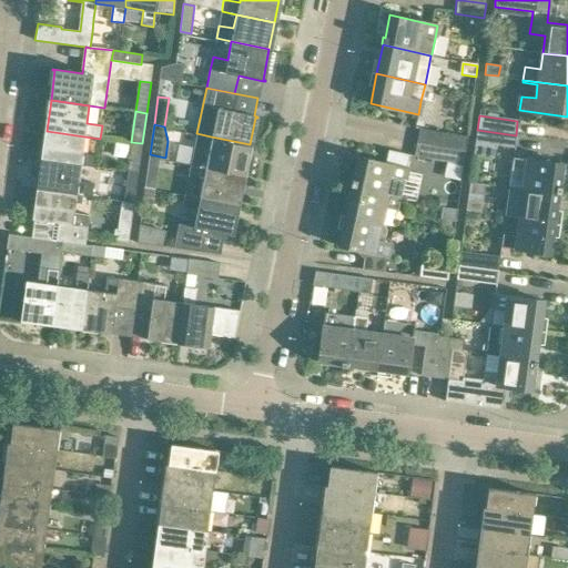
[(419,130),(416,143),(437,148),(465,152),(467,138),(438,133),(419,130)]
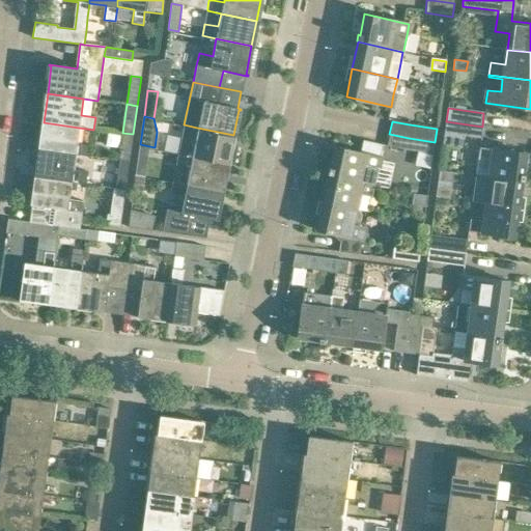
[(446,121),(444,135),(480,140),(482,127),(446,121)]
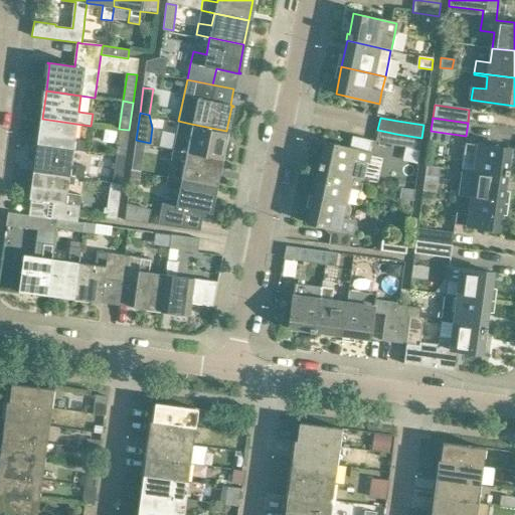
[(76,124),(42,119),(38,145),(73,150),(87,152),(89,142),(74,140),(76,124)]
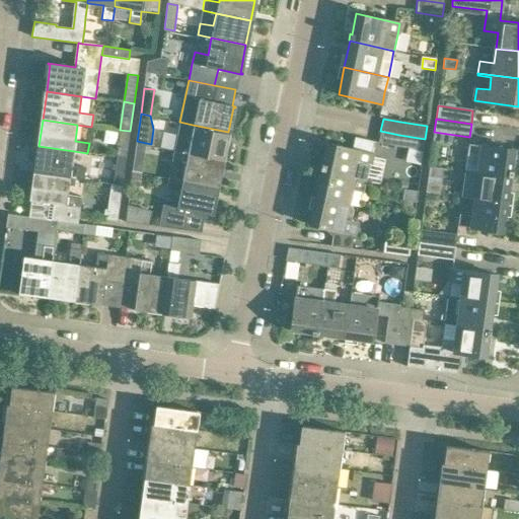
[(176,134),(173,149),(188,152),(222,159),(228,132),(193,125),(179,122),(176,134)]
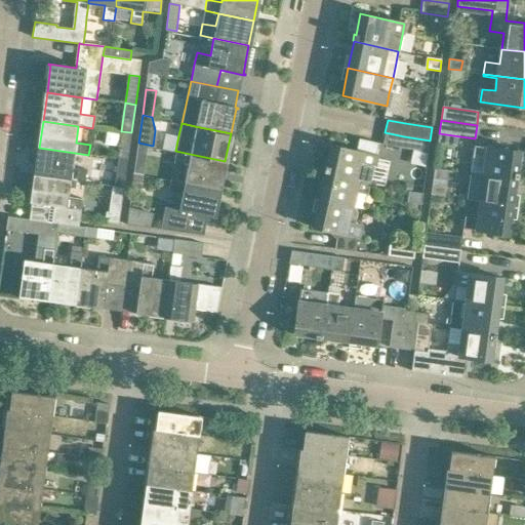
[(127,160),(131,132),(121,131),(117,159),(127,160)]
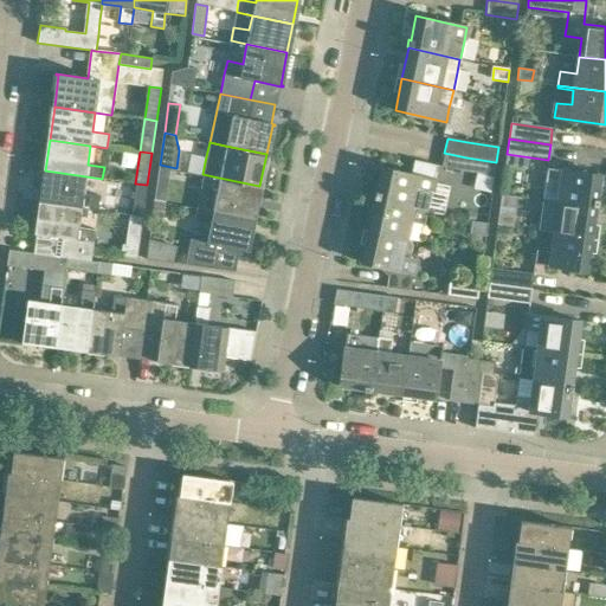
[(495,178),(496,162),(466,158),(444,153),(440,168),(464,173),(495,178)]
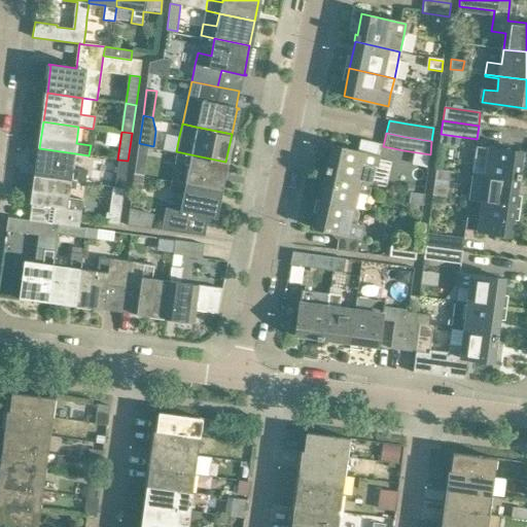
[(153,146),(139,143),(135,172),(145,174),(149,146),(153,146)]
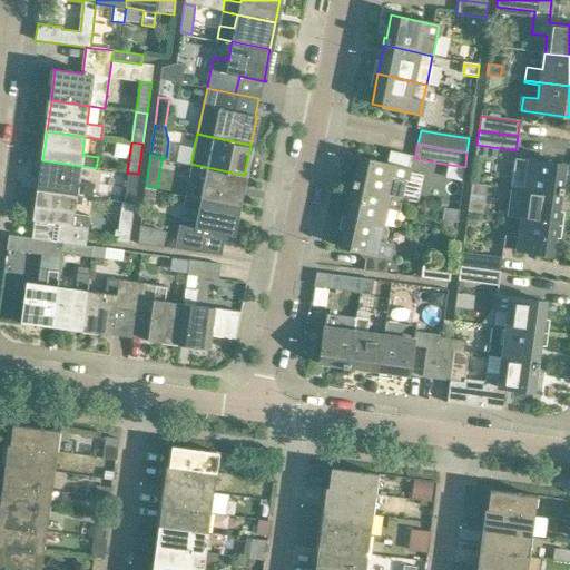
[(353,188),(402,199),(403,197),(409,169),(360,158),(354,180),(353,180),(351,187),(353,187),(353,188)]
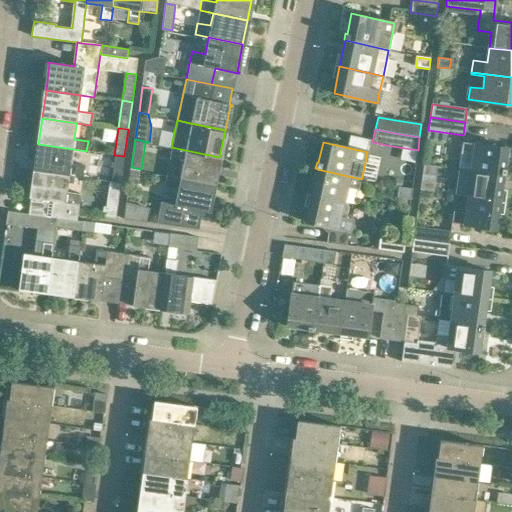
[(458,168),(458,170),(503,176),(503,175),(505,175),(506,168),(504,168),(507,148),(462,142),(458,168)]
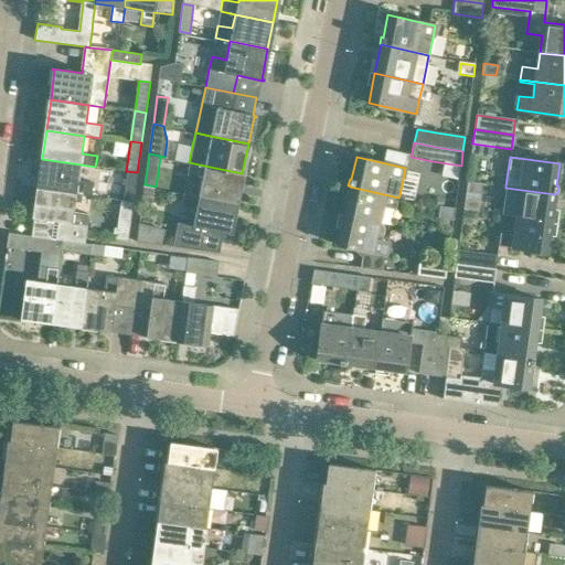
[(38,190),(76,195),(92,198),(93,182),(78,180),(81,164),(42,159),(38,190)]
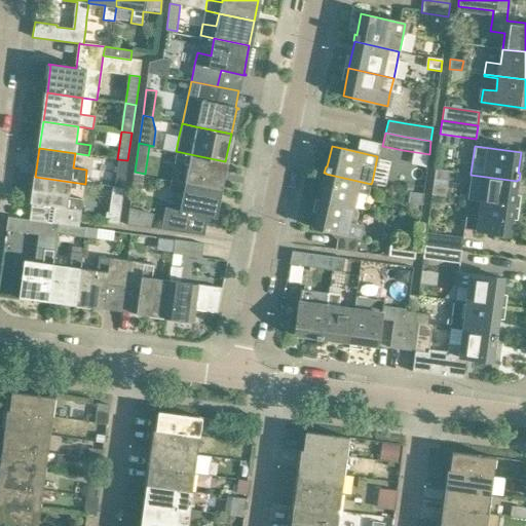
[(188,164),(184,181),(220,189),(225,161),(190,154),(176,151),(174,162),(188,164)]
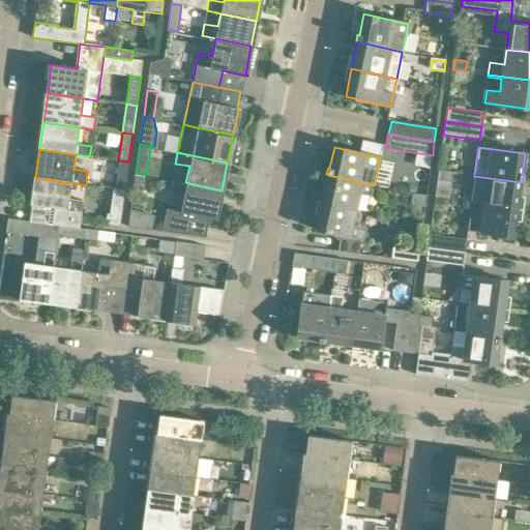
[(114,188),(125,190),(128,162),(118,160),(114,188)]
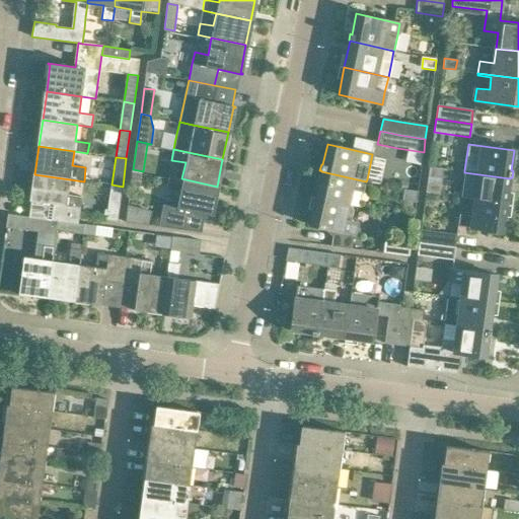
[(430,167),(428,177),(441,178),(442,169),(430,167)]
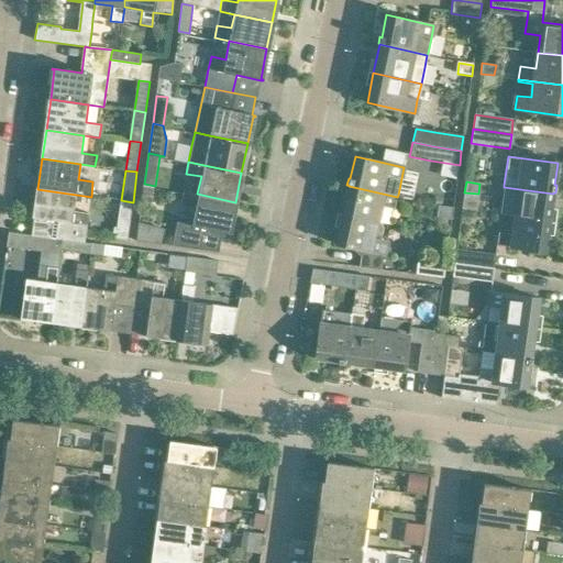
[(155,186),(144,184),(142,205),(152,206),(155,186)]
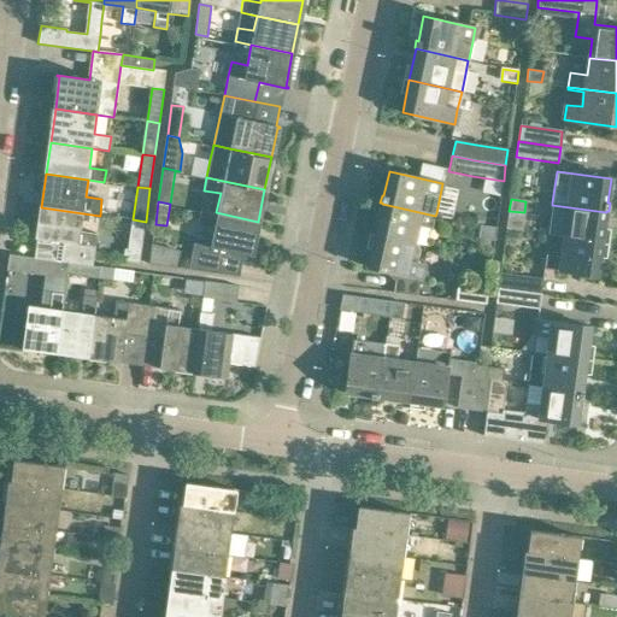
[(435,216),(382,204),(375,235),(413,244),(417,224),(433,228),(435,216)]
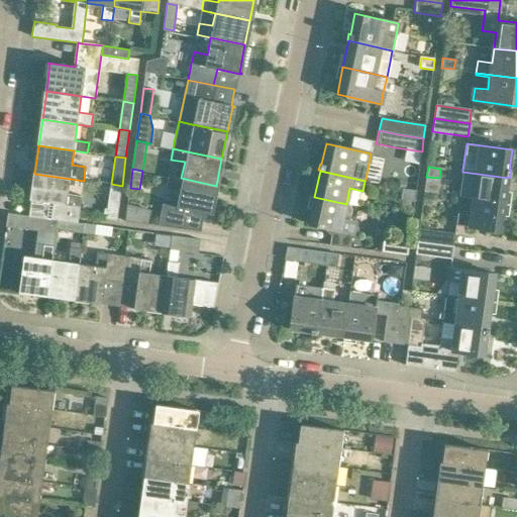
[(458,198),(473,200),(504,205),(508,178),(462,172),(458,198)]
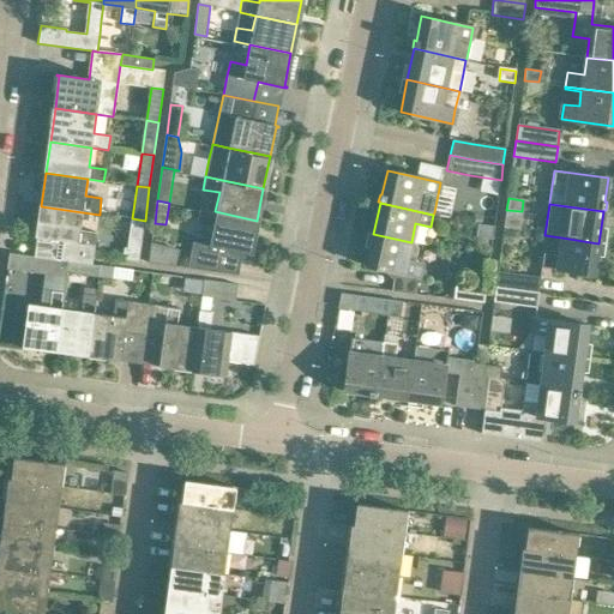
[(83,212),(41,206),(37,236),(35,236),(35,238),(37,238),(34,257),(10,253),(8,254),(68,262),(90,265),(91,260),(94,260),(94,254),(95,246),(97,235),(80,233),(83,212)]
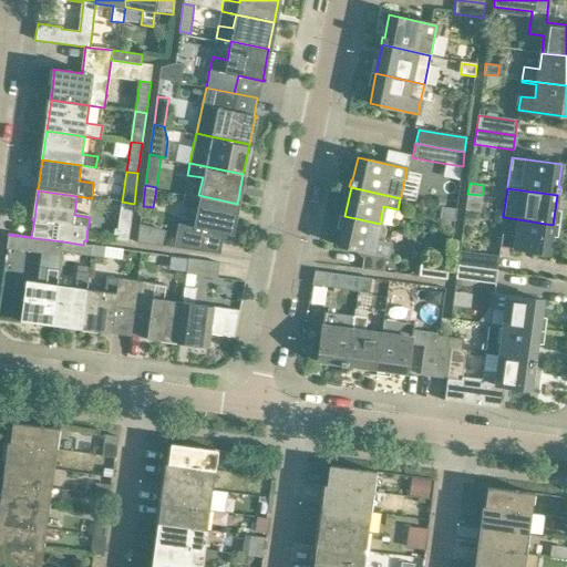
[(177,224),(174,247),(220,254),(224,234),(233,236),(234,235),(230,234),(237,204),(198,195),(184,193),(181,205),(196,208),(193,226),(177,224)]
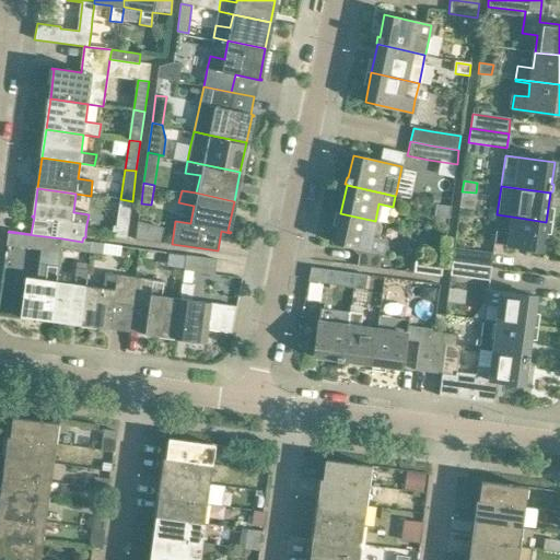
[(132,201),(120,199),(118,199),(115,228),(112,226),(111,235),(127,237),(132,201)]
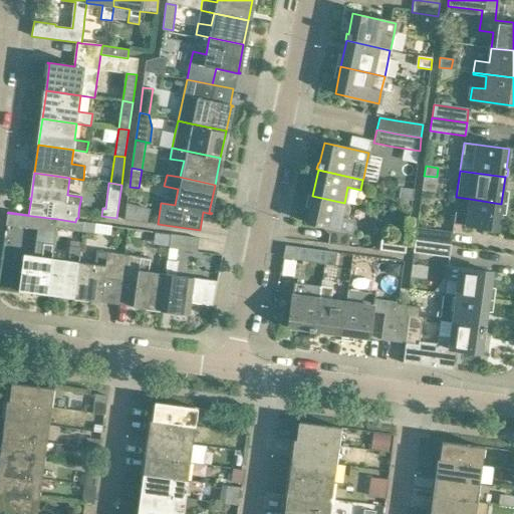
[(399,199),(413,201),(414,190),(400,188),(399,199)]
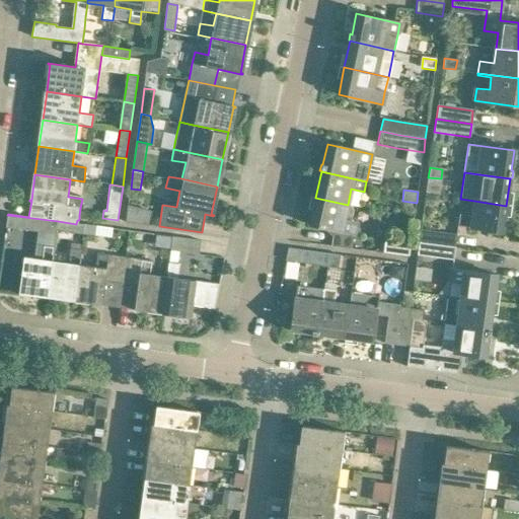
[(351,248),(353,234),(355,234),(358,223),(347,220),(351,218),(352,212),(348,205),(315,198),(309,225),(334,230),(331,246),(351,248)]
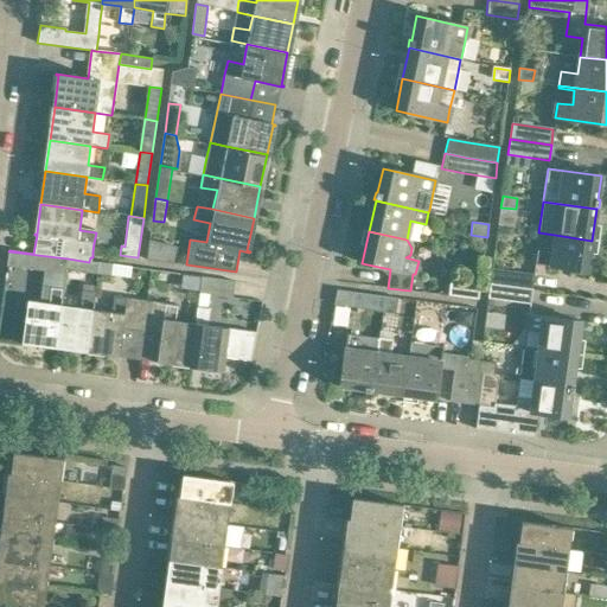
[(536,249),(535,263),(588,272),(592,241),(555,235),(553,251),(536,249)]
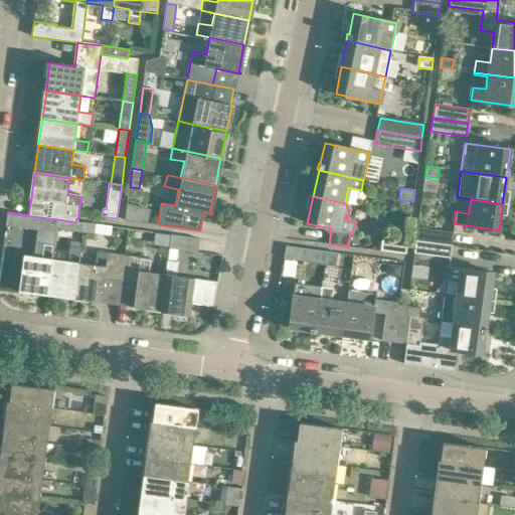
[(125,220),(147,223),(150,209),(127,204),(125,220)]
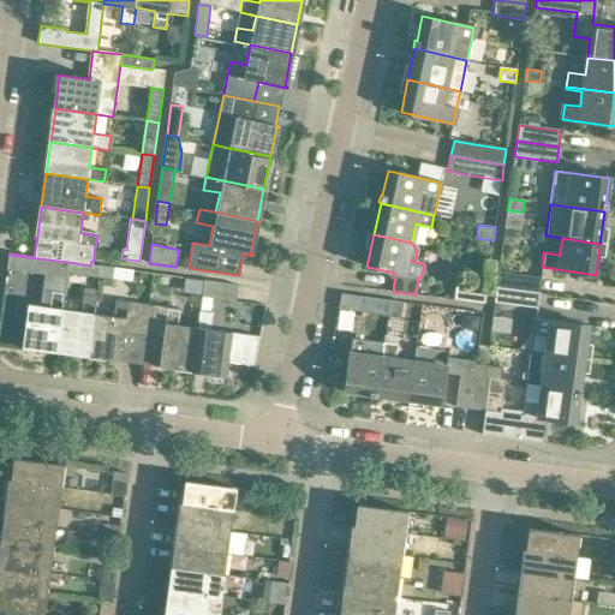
[(45,274),(41,305),(41,306),(28,304),(22,348),(23,348),(24,346),(55,350),(54,352),(55,353),(57,350),(57,351),(63,309),(67,273),(69,262),(9,255),(7,269),(33,273),(45,274)]
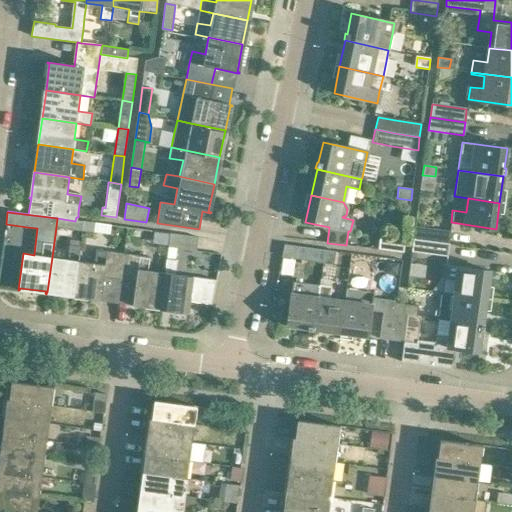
[(56,227),(82,231),(83,221),(77,220),(78,217),(76,217),(75,221),(57,218),(56,227)]
